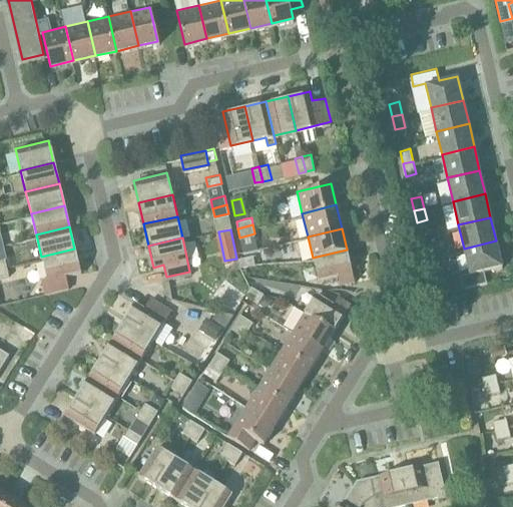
[(496,240),(464,248),(469,272),(460,274),(463,287),(487,281),(487,280),(486,281),(483,270),(502,265),(496,240)]
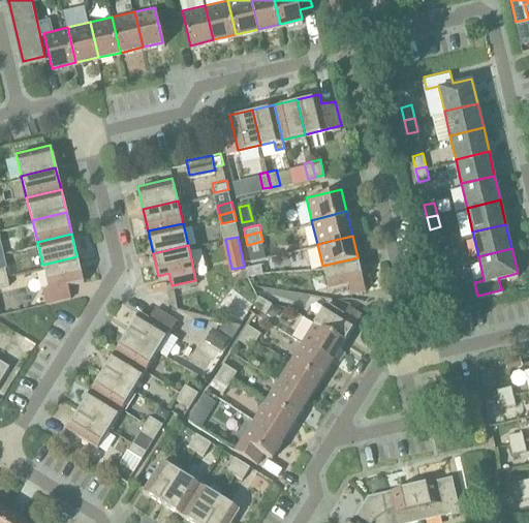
[(438,266),(448,263),(445,250),(435,253),(438,266)]
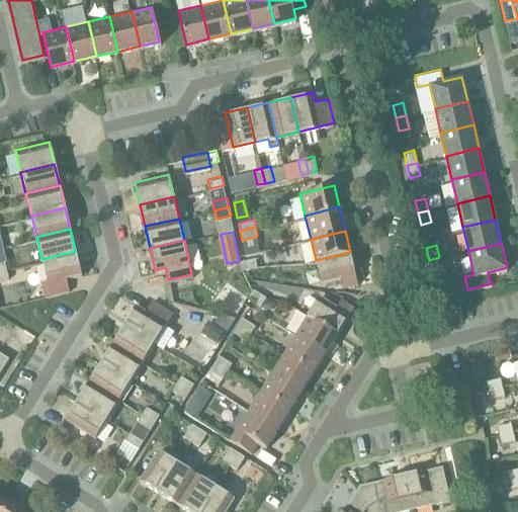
[(75,251),(41,259),(47,280),(40,281),(44,295),(69,289),(66,276),(80,273),(75,251)]
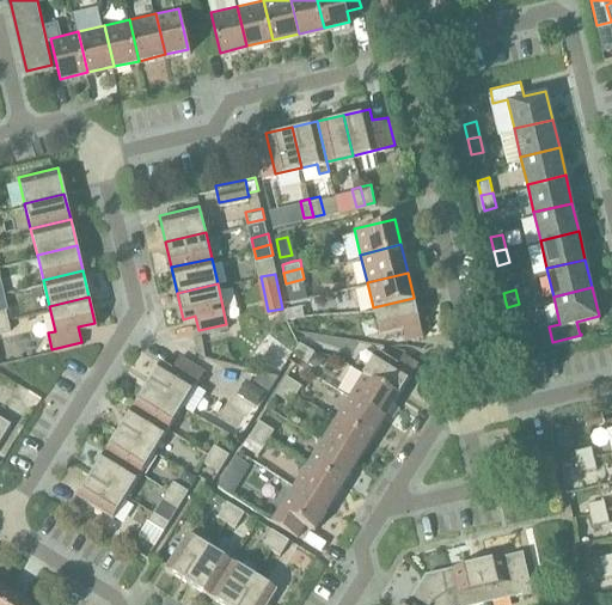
[(414,298),(373,307),(379,332),(402,328),(404,337),(422,332),(414,298)]
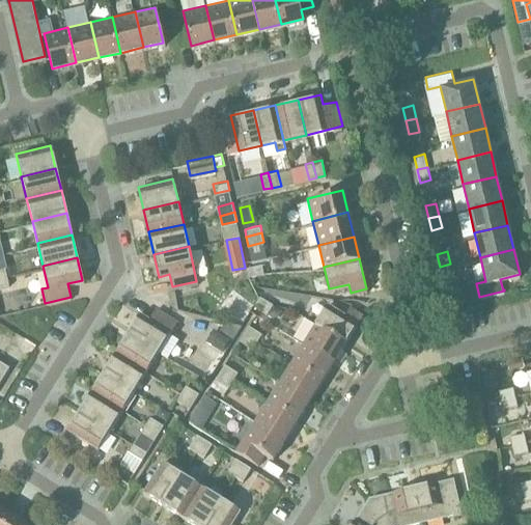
[(250,274),(263,271),(261,263),(248,266),(250,274)]
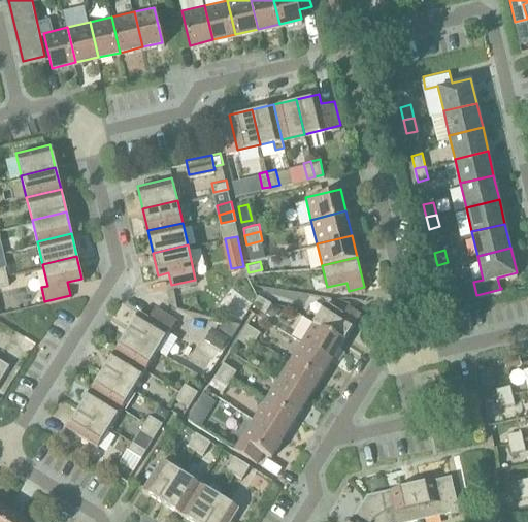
[(448,262),(437,265),(440,279),(451,276),(448,262)]
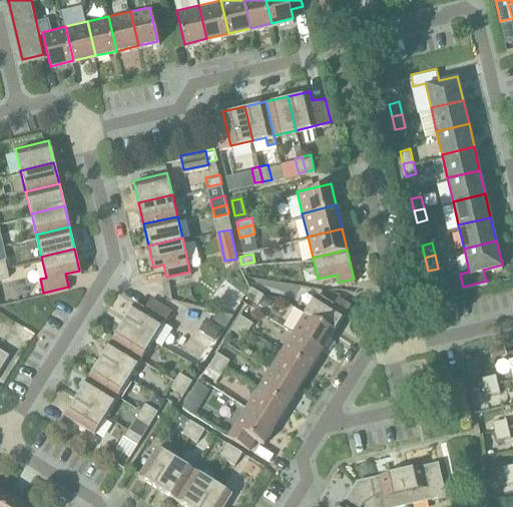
[(6,265),(0,266),(0,275),(8,274),(6,265)]
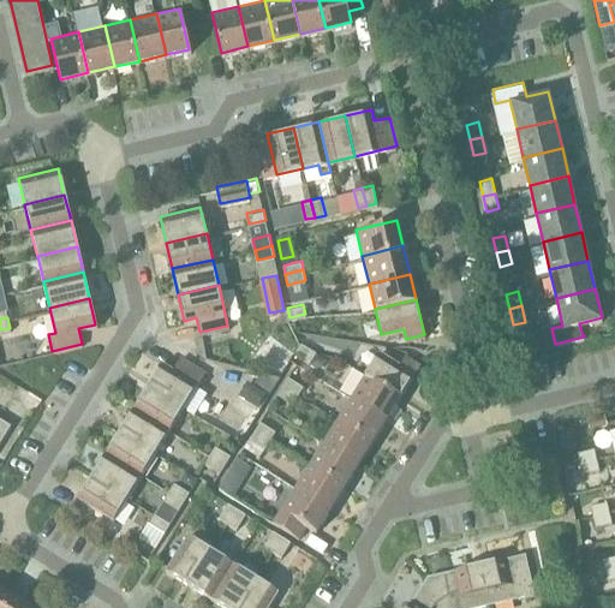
[(0,339),(1,349),(17,346),(15,332),(0,333),(0,339)]
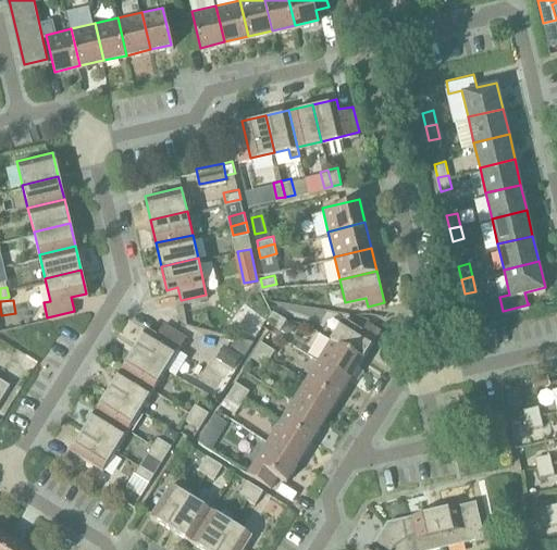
[(281,324),(286,316),(272,308),(267,315),(281,324)]
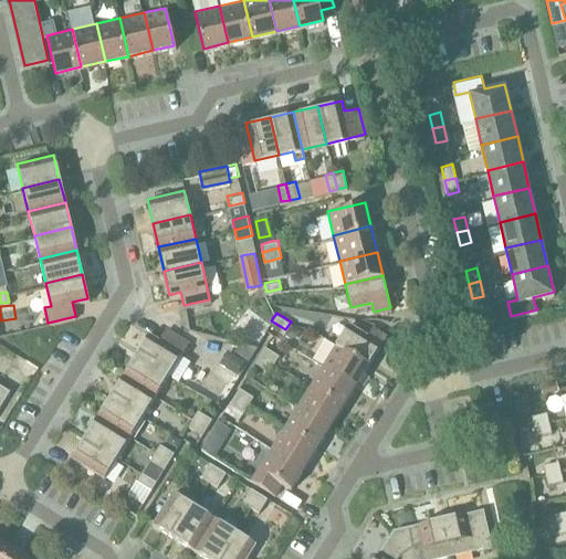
[(335,341),(368,361),(386,334),(371,325),(367,333),(348,322),(335,341)]
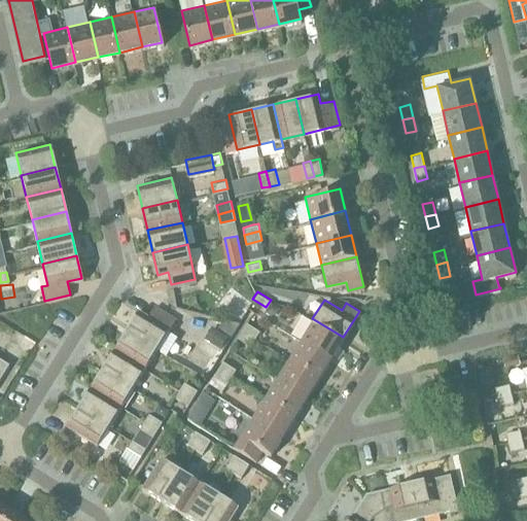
[(126,328),(155,347),(174,317),(153,304),(147,315),(138,309),(126,328)]
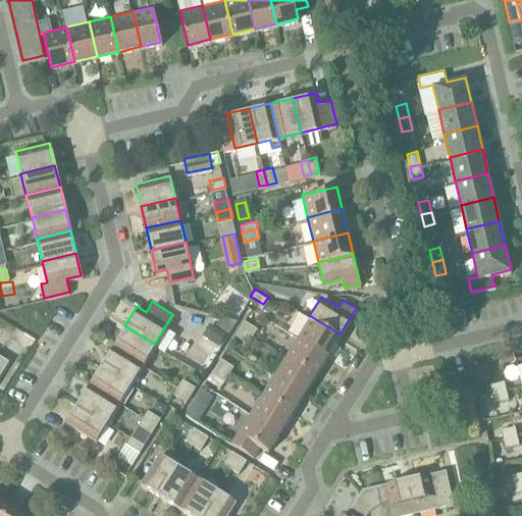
[(228,329),(237,317),(224,315),(218,323),(228,329)]
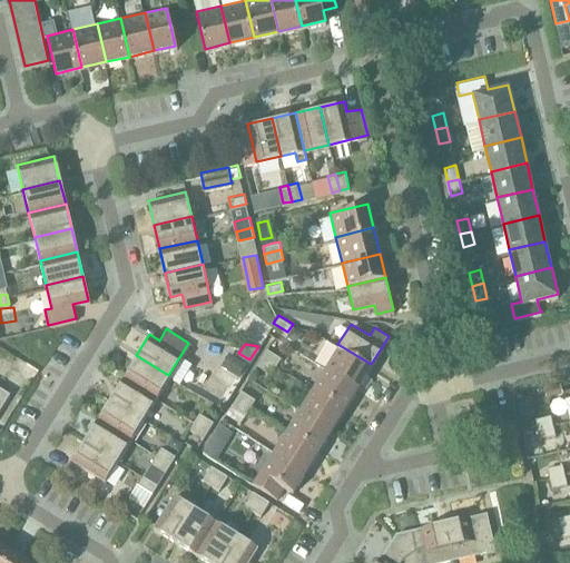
[(357,385),(371,364),(337,344),(325,365),(357,385)]
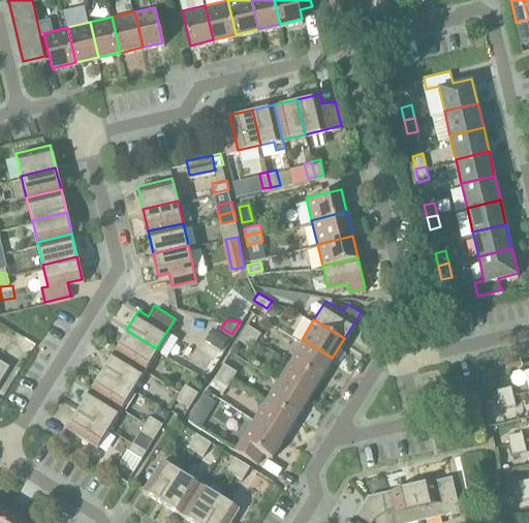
[(247,322),(243,330),(256,337),(260,331),(247,322)]
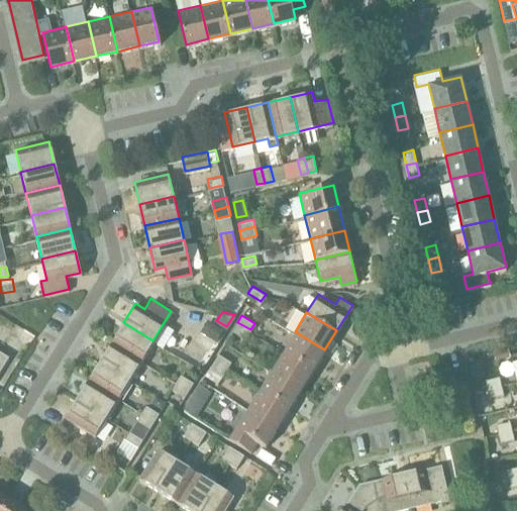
[(217,337),(223,328),(208,318),(202,328),(217,337)]
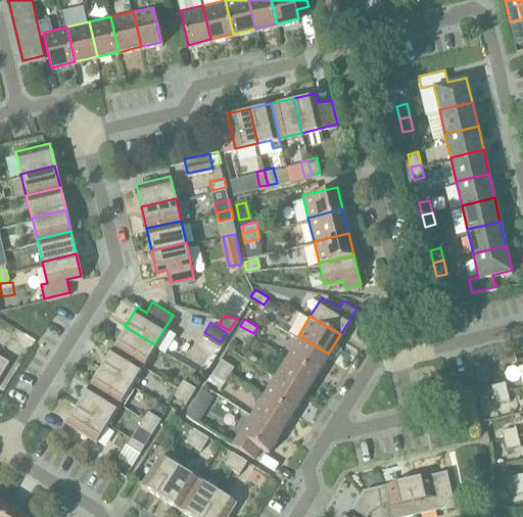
[(143,364),(154,344),(125,326),(112,345),(143,364)]
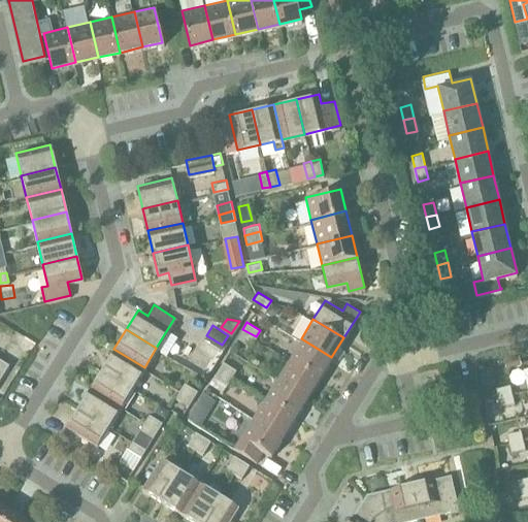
[(238,336),(251,345),(256,336),(242,329),(238,336)]
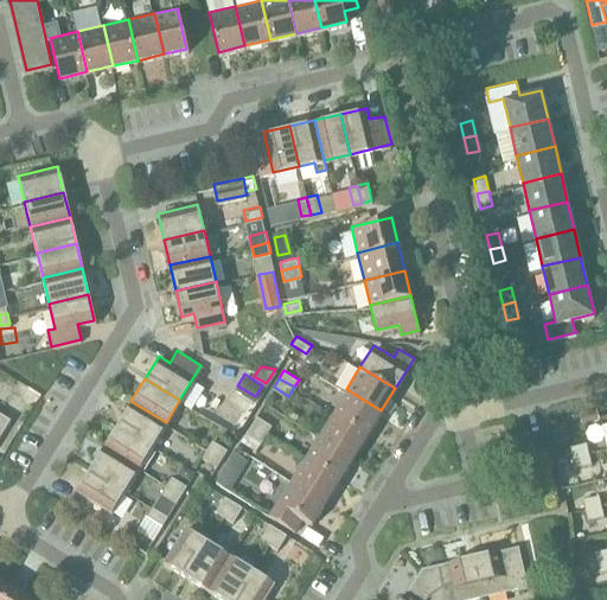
[(29,383),(21,393),(33,401),(40,390),(29,383)]
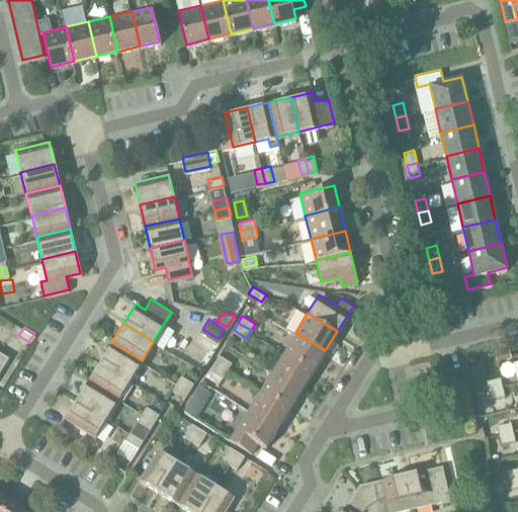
[(314,369),(325,350),(295,332),(283,350),(314,369)]
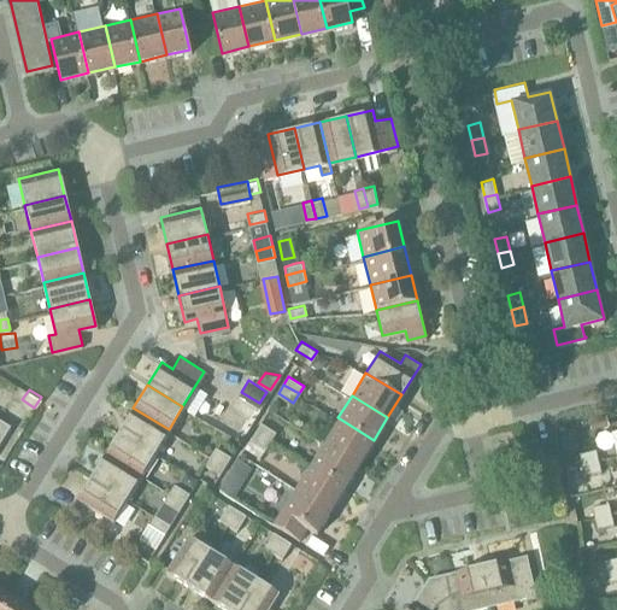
[(154,452),(169,429),(133,408),(118,430),(154,452)]
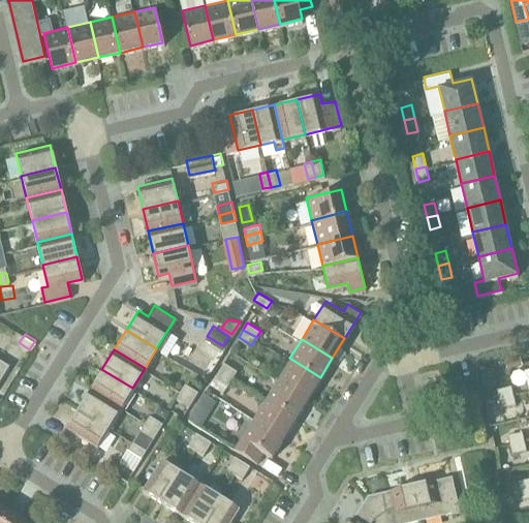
[(309,396),(320,377),(289,358),(278,377),(309,396)]
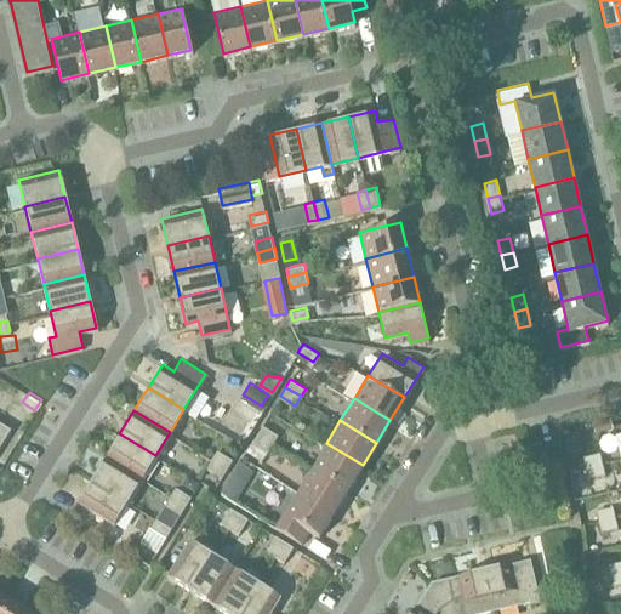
[(278,433),(262,424),(257,432),(273,442),(278,433)]
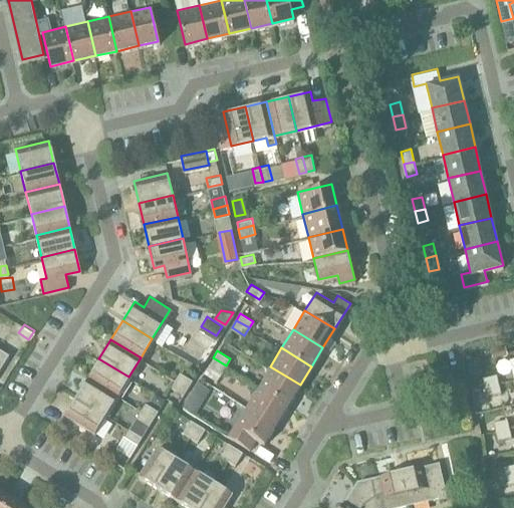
[(221,372),(226,365),(213,357),(209,364),(221,372)]
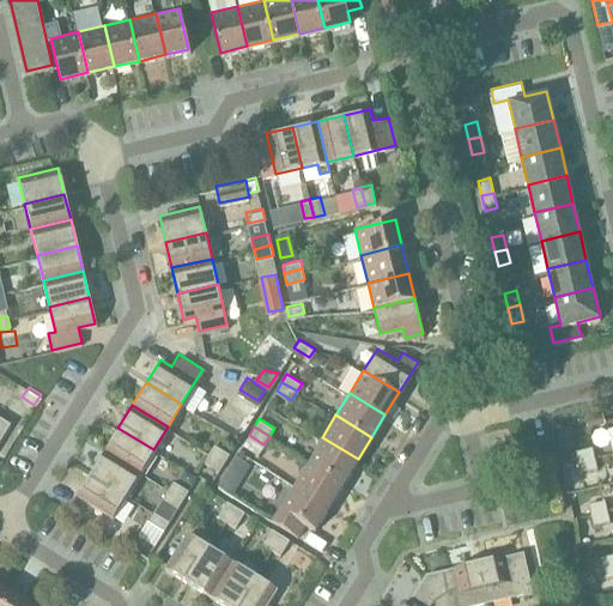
[(140,472),(153,449),(117,428),(104,450),(140,472)]
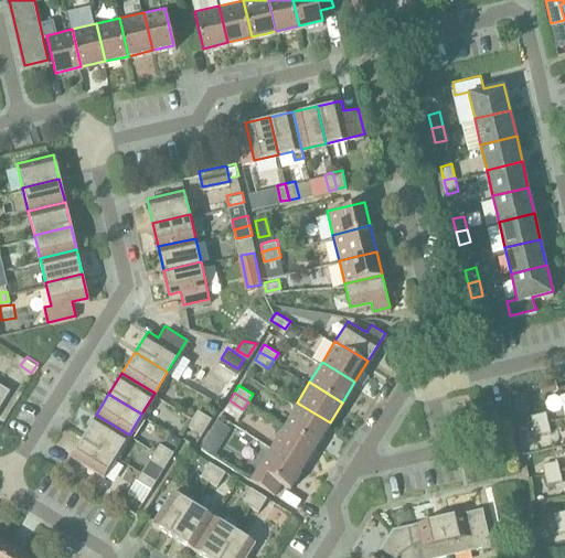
[(157,394),(150,404),(170,419),(178,408),(157,394)]
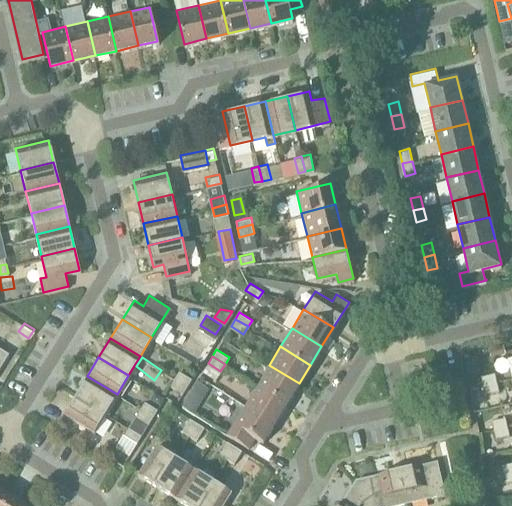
[(287,402),(299,383),(269,365),(257,384),(287,402)]
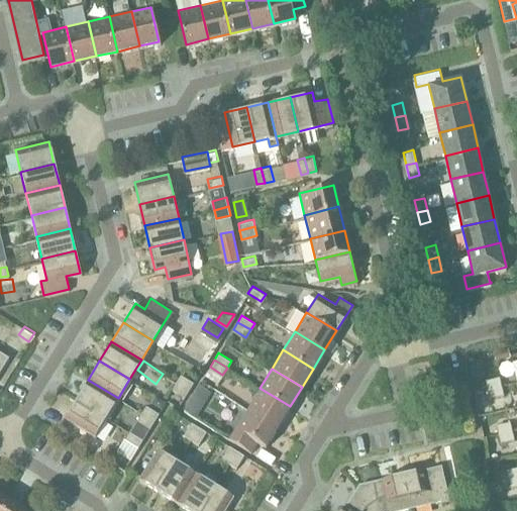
[(180,377),(176,382),(189,389),(194,381),(182,374),(180,377)]
